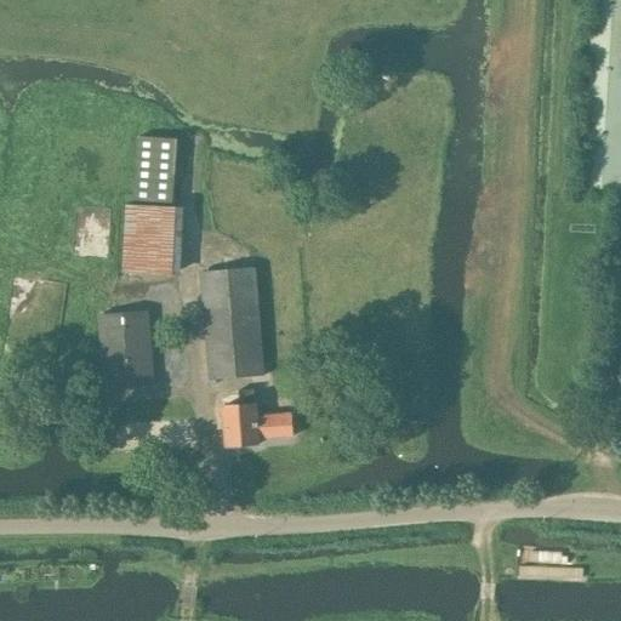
[(125,204),(123,272),(172,274),(175,206),(125,204)]
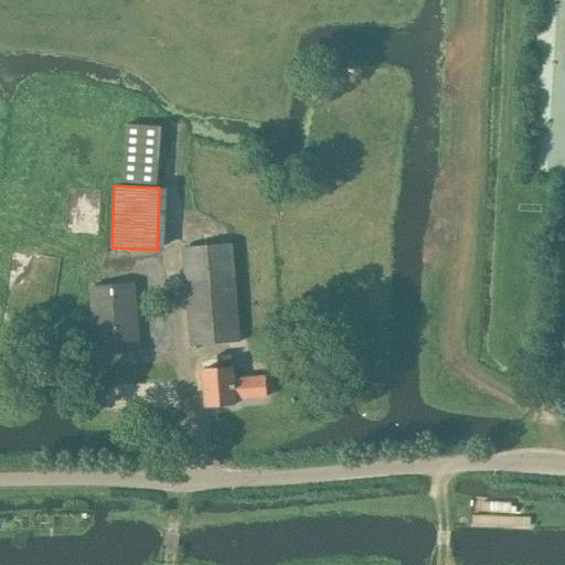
[(182,247),(191,344),(238,340),(231,244),(182,247)]
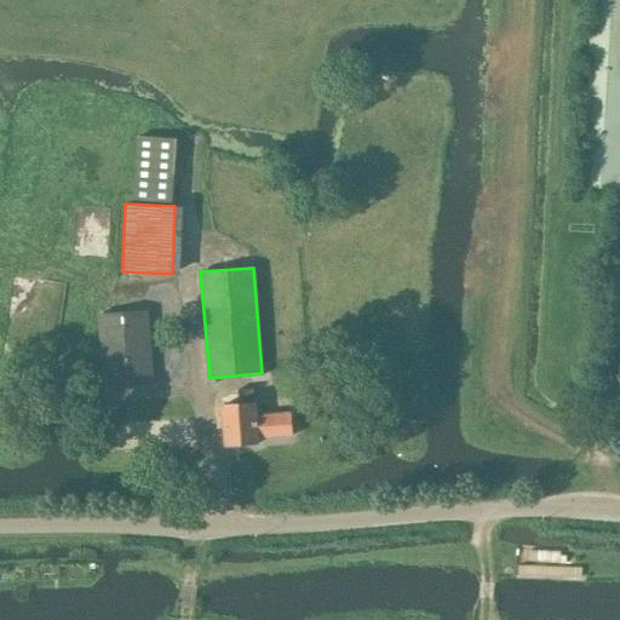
[(103,388),(151,383),(147,311),(98,315),(103,388)]
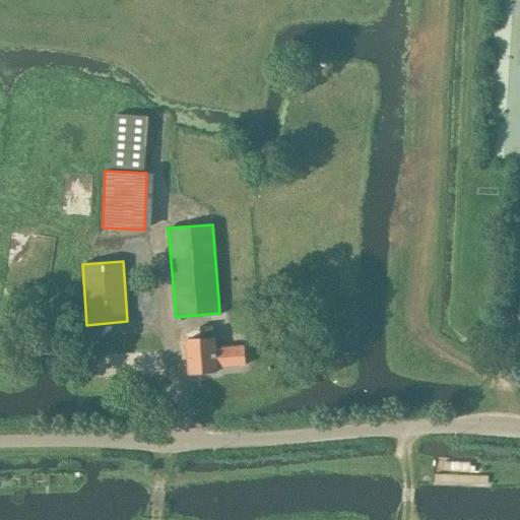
[(215,367),(245,365),(243,345),(214,348),(213,338),(212,338),(211,326),(201,327),(202,339),(185,340),(188,374),(215,371),(215,367)]
